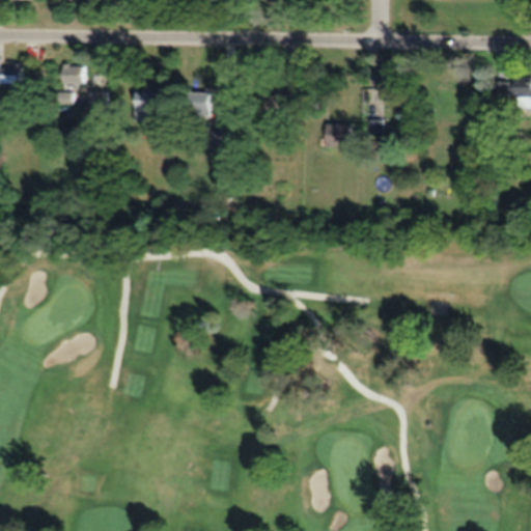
[(381,63),(381,100),(400,100),(400,63),(381,63)]
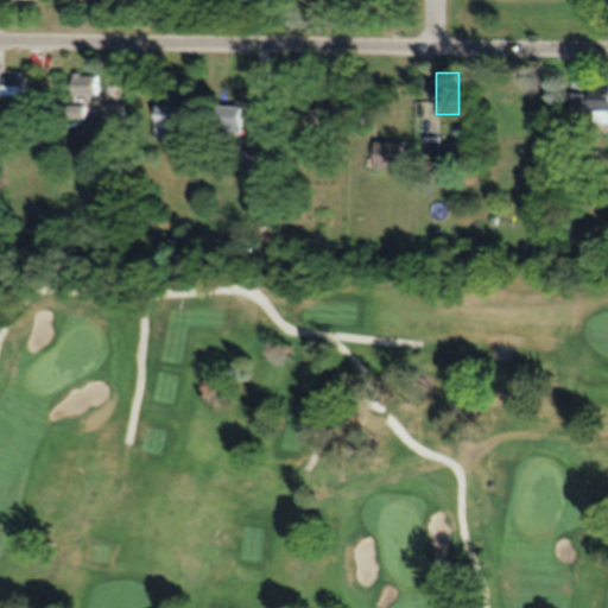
[(0,99),(27,99),(27,74),(0,74),(0,99)]
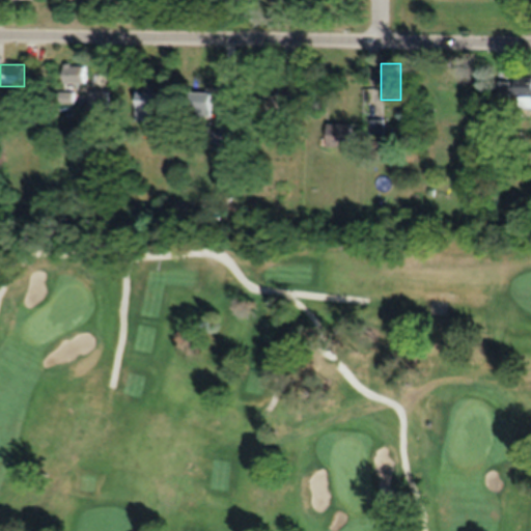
[(87,82),(87,64),(61,64),(61,82),(87,82)]
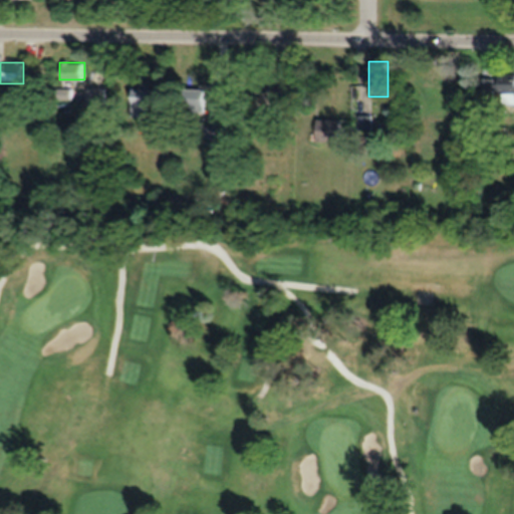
[(513,74),(479,73),(478,96),(500,96),(500,102),(513,101),(513,74)]
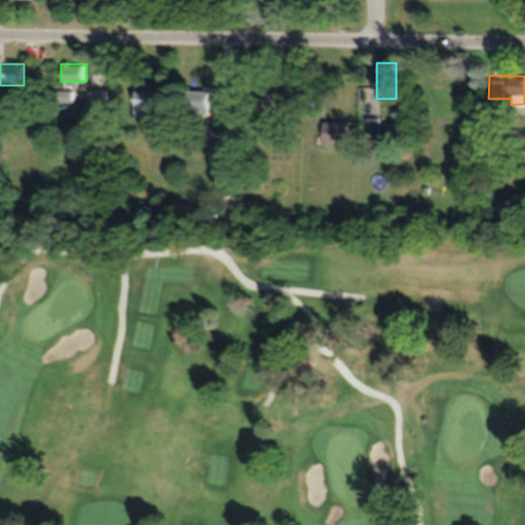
[(244,115),(286,116),(287,85),(272,85),(272,91),(245,91),(244,115)]
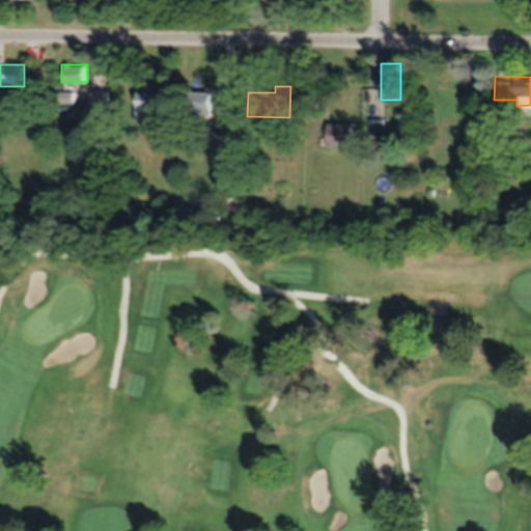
[(90,110),(110,110),(110,90),(90,90),(90,110)]
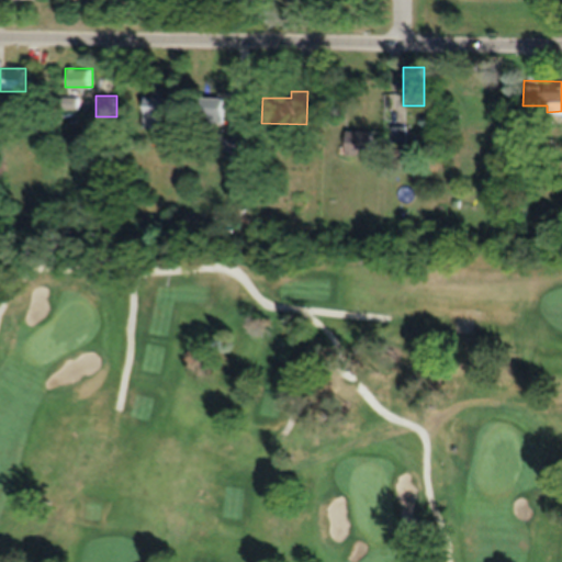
[(143,127),(169,127),(169,96),(143,96),(143,127)]
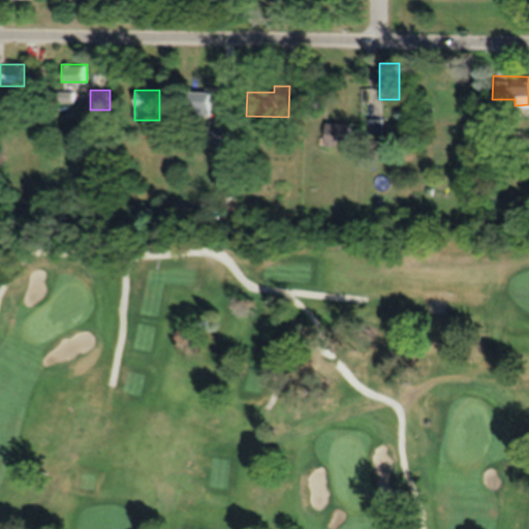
[(186,90),(186,116),(212,116),(212,90),(186,90)]
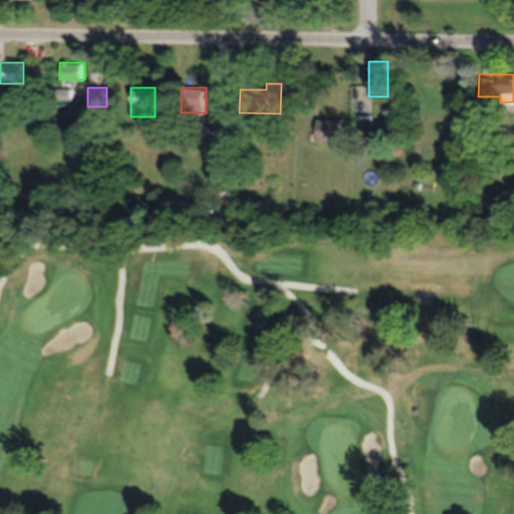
[(71,98),(71,88),(56,88),(56,98),(71,98)]
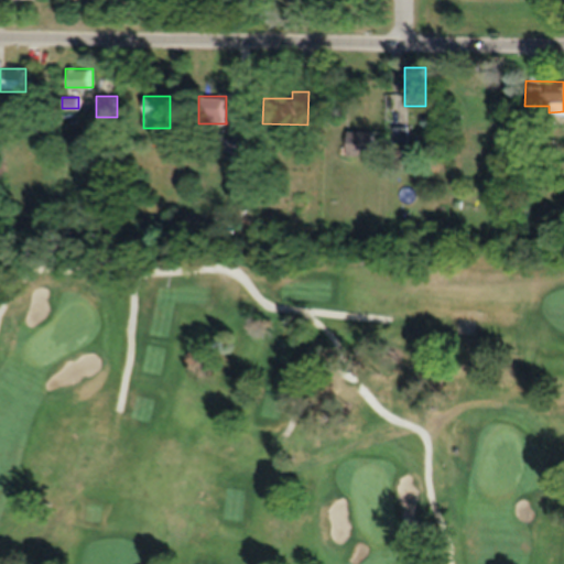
[(392,126),(392,141),(409,141),(409,126),(392,126)]
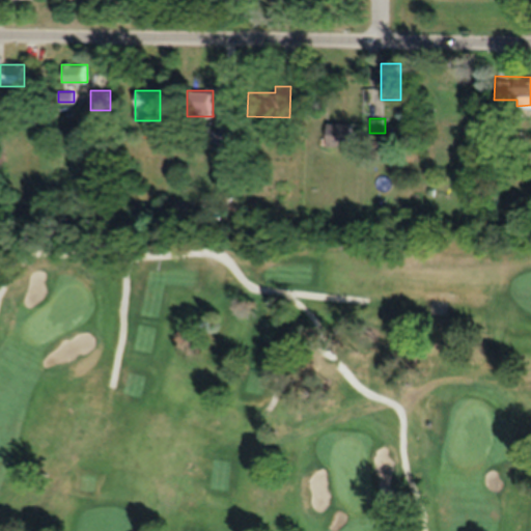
[(350,122),(325,122),(325,145),(350,145),(350,122)]
